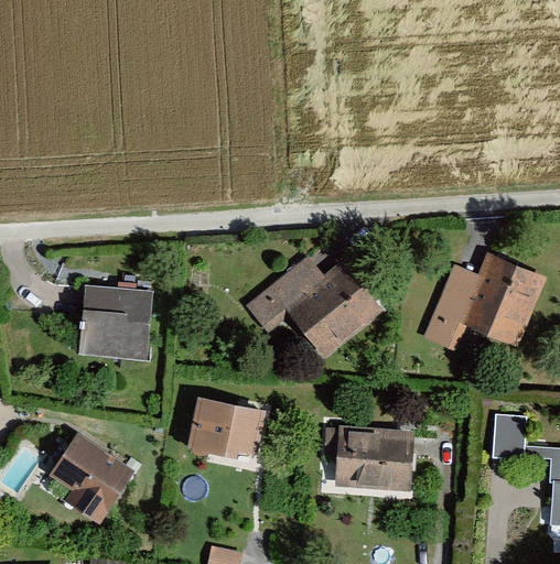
[(546,277),(488,253),(480,274),(453,263),(422,336),(452,348),(462,325),(516,348),(546,277)]
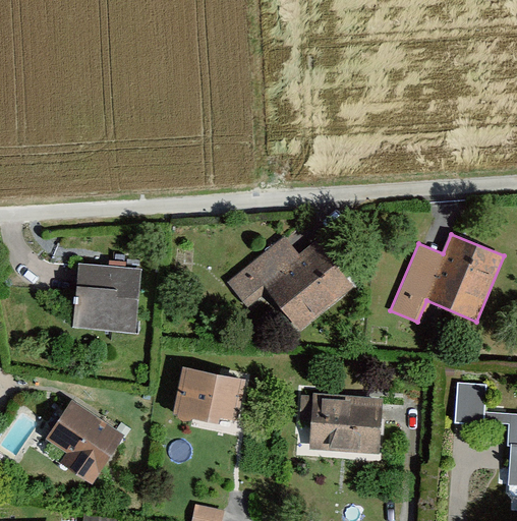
[(295,258),(283,243),(229,286),(246,307),(268,291),(304,338),(355,297),(313,244),(295,258)]
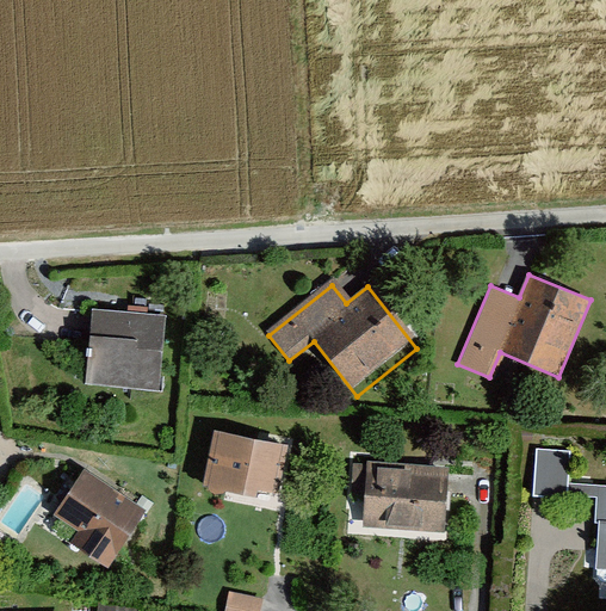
[(171,314),(88,308),(82,383),(165,389),(171,314)]
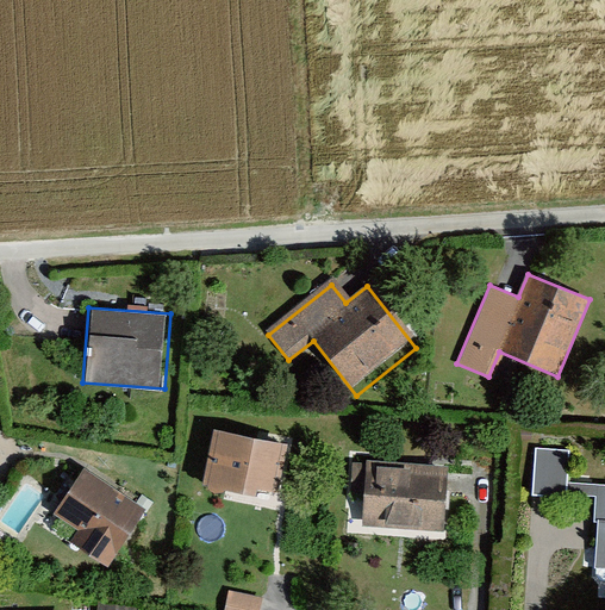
[(286,448),(211,427),(195,480),(270,502),(286,448)]
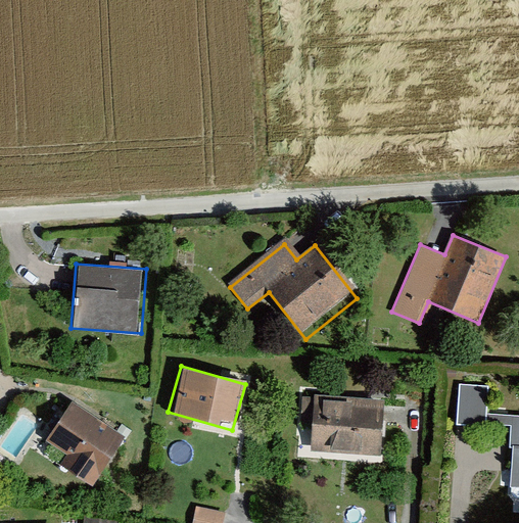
[(461,422),(488,422),(488,383),(461,383),(461,422)]
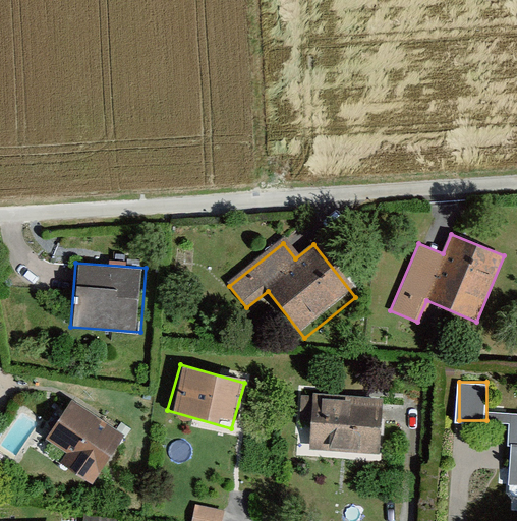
[(384,400),(306,391),(300,446),(378,455),(384,400)]
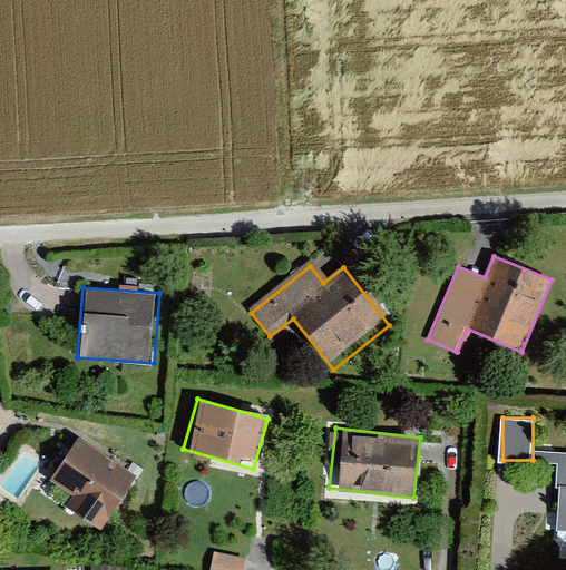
[(142,478),(80,436),(51,478),(75,493),(61,512),(99,538),(142,478)]
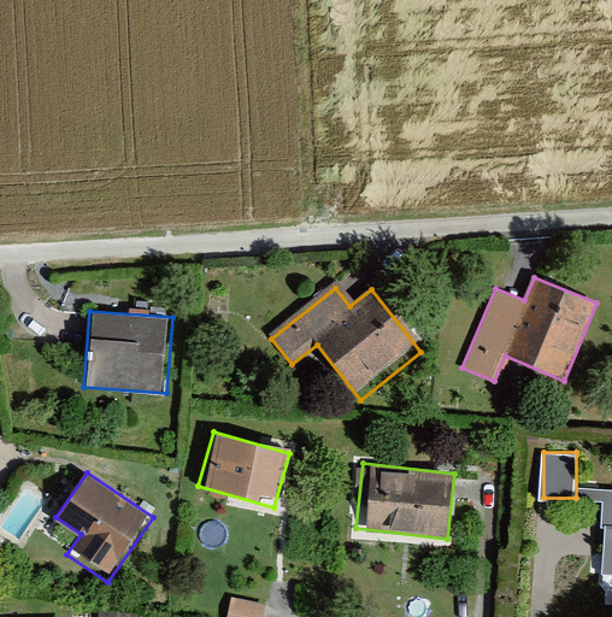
[(611,489),(606,489),(599,575),(611,575),(611,489)]
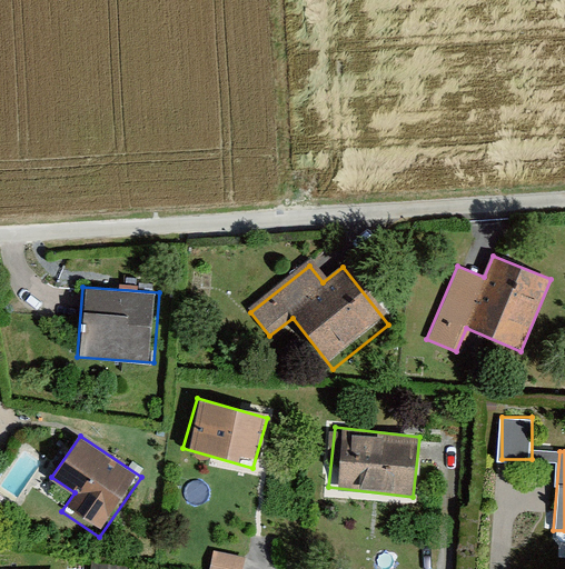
[(214,568),(247,568),(249,555),(216,551),(214,568)]
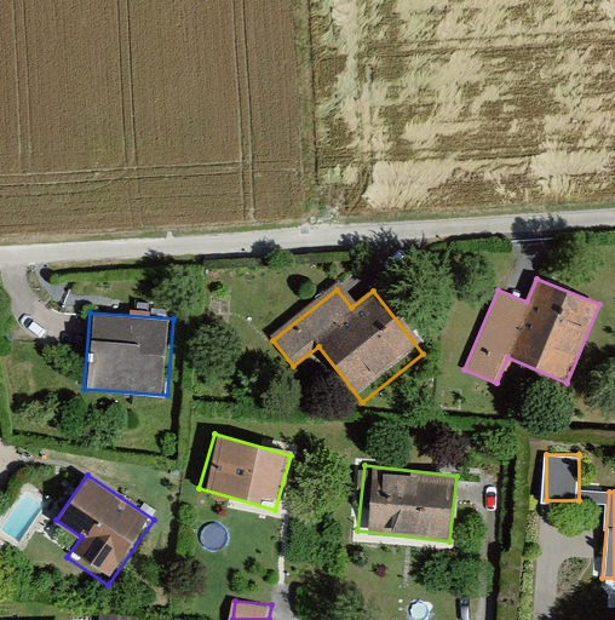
All buildings are outlined.
